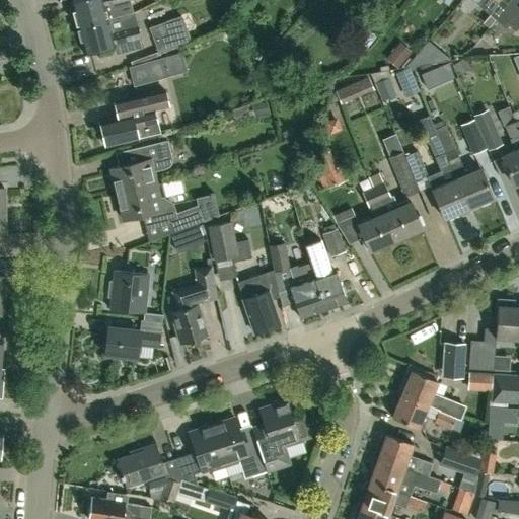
[(77,28),(107,20),(133,14),(129,1),(128,0),(78,0),(70,2),(77,28)]
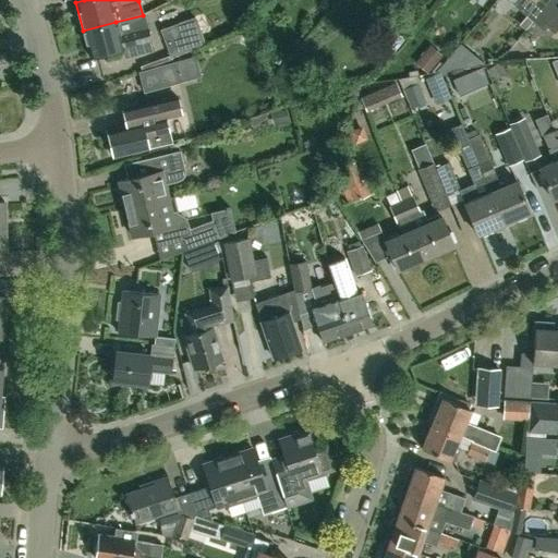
[(533,22),(550,0),(518,0),(513,5),(533,22)]
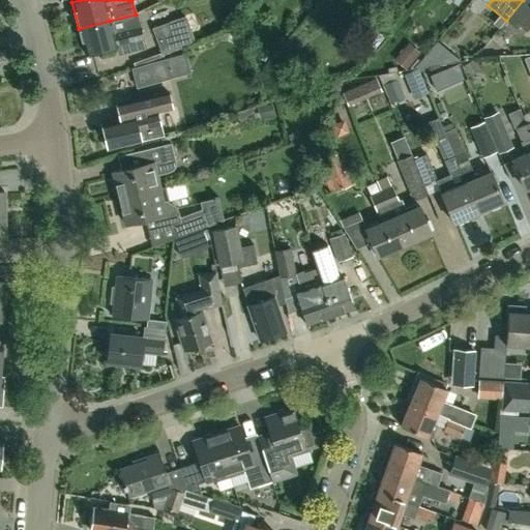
[(529,5),(523,0),(506,21),(517,29),(519,26),(526,32),(529,27),(529,5)]
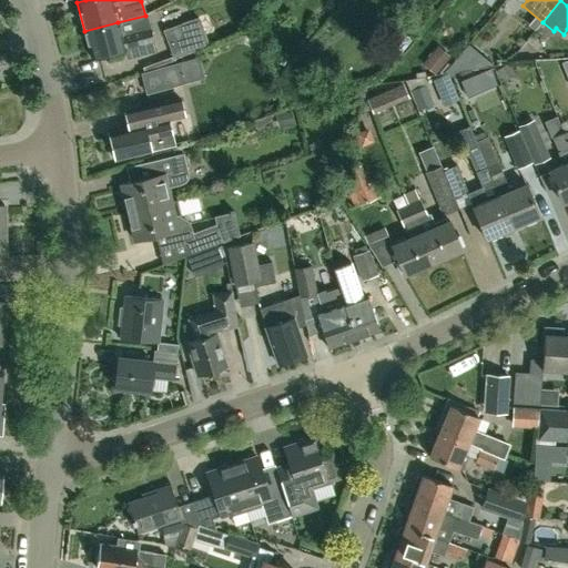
[(152,43),(145,16),(118,22),(84,31),(91,59),(122,51),(139,47),(152,43)]
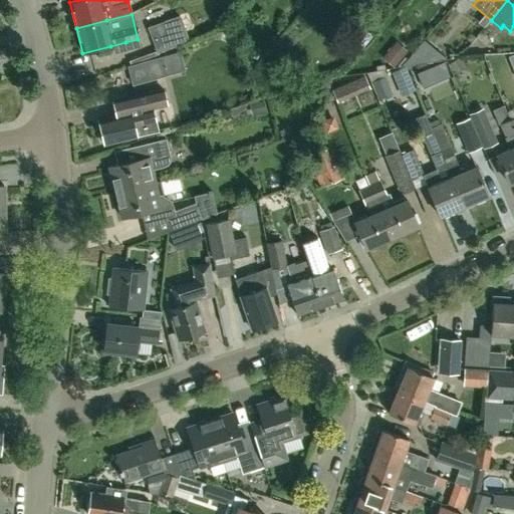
[(158,53),(188,40),(183,26),(184,26),(181,15),(148,27),(158,53)]
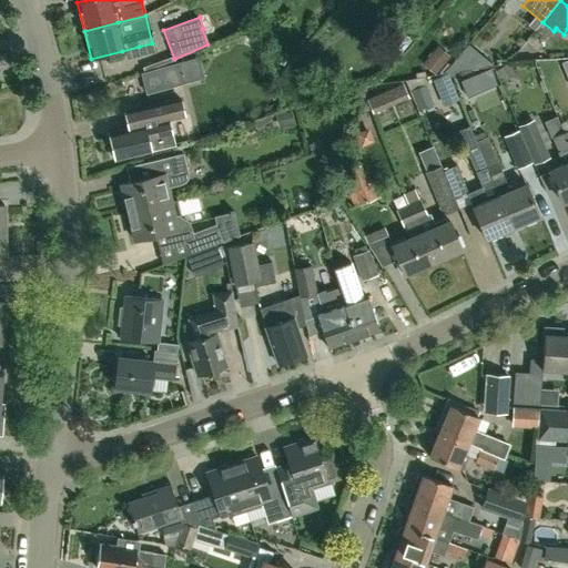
[(152,43),(139,47),(141,56),(154,52),(152,43)]
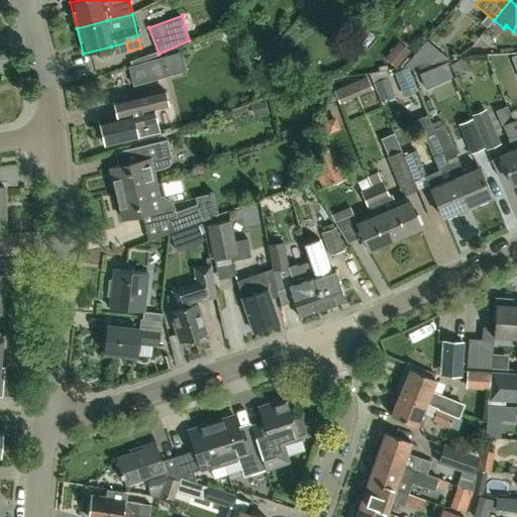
[(417,56),(418,65),(442,61),(440,52),(417,56)]
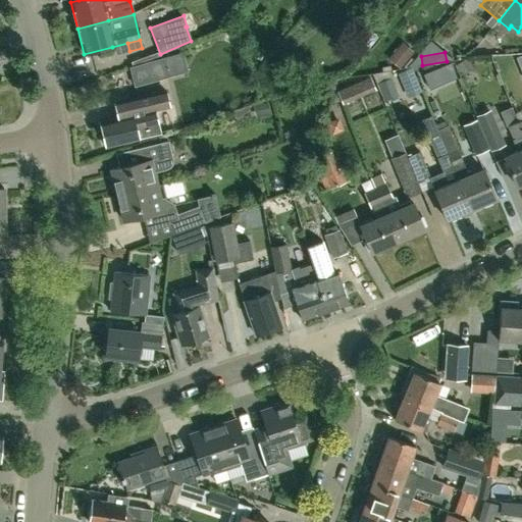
[(135,87),(168,76),(163,58),(128,67),(135,87)]
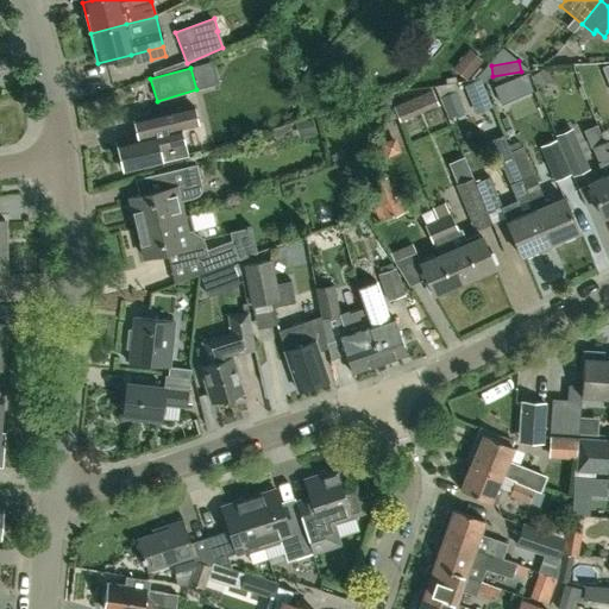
[(476,113),(491,107),(479,79),(464,86),(476,113)]
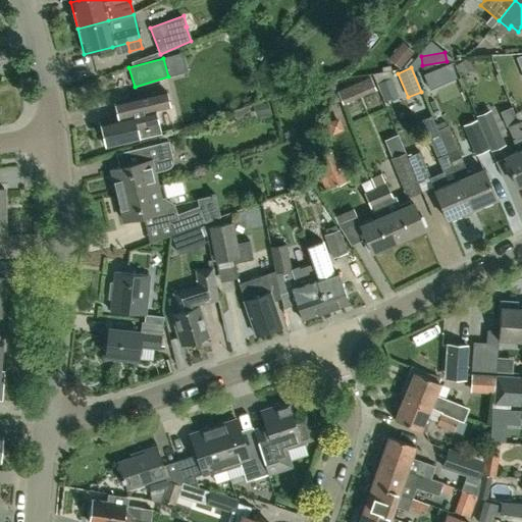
[(351,109),(383,95),(376,79),(344,92),(351,109)]
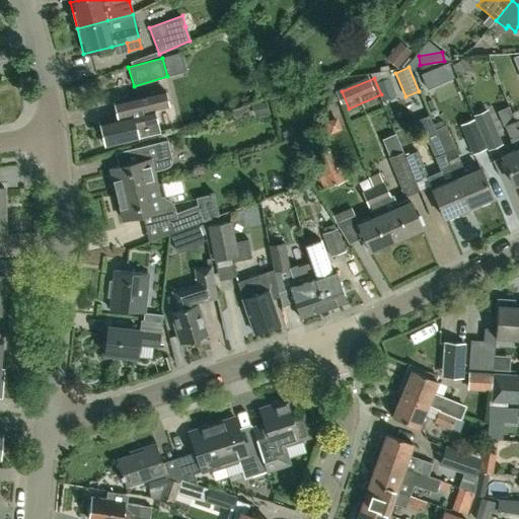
[(153,110),(169,106),(165,88),(114,100),(118,117),(99,121),(105,146),(150,135),(148,124),(156,122),(153,110)]
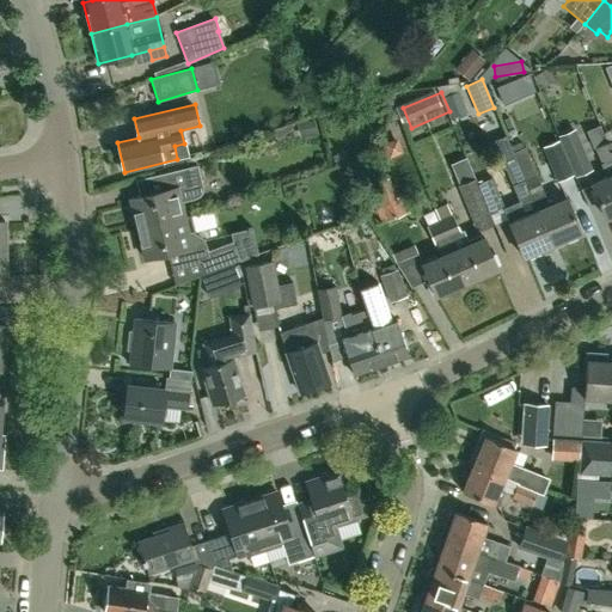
[(562,146),(573,172),(575,177),(593,170),(575,128),(557,136),(562,146)]
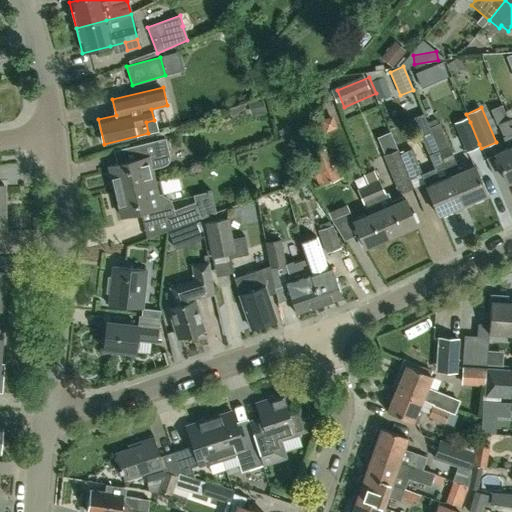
[(429,127),(426,120),(425,118),(415,122),(419,132),(428,155),(430,155),(435,167),(432,169),(437,182),(427,186),(439,216),(462,206),(429,127)]
